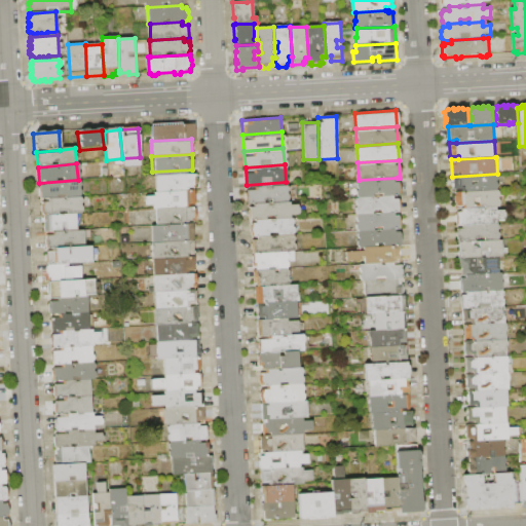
[(192,170),(193,186),(153,188),(152,172),(192,170)]
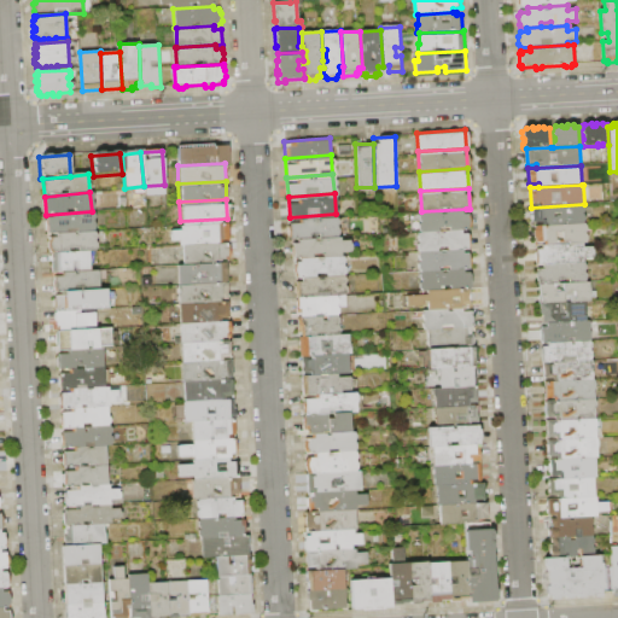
[(584,204),(586,223),(542,226),(542,223),(532,223),(531,208),(584,204)]
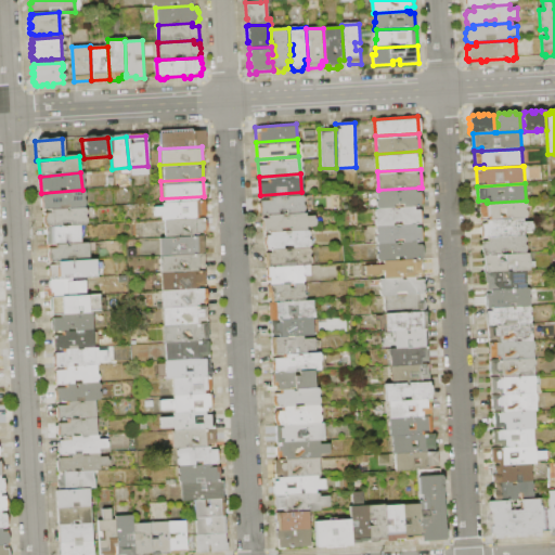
[(418,188),(420,205),(416,205),(376,207),(375,190),(378,190),(418,188)]
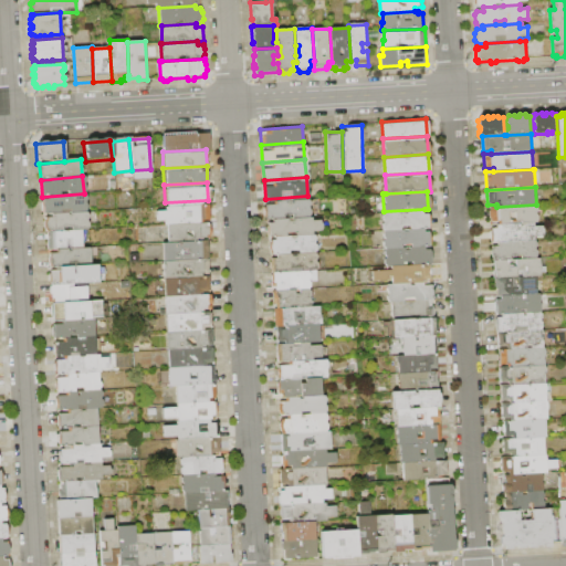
[(307,196),(308,213),(266,217),(265,199),(307,196)]
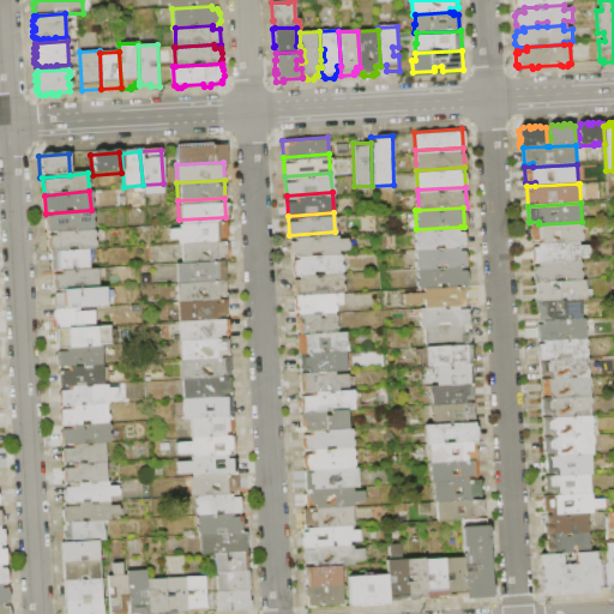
[(44,215),(94,214),(94,233),(46,234),(44,215)]
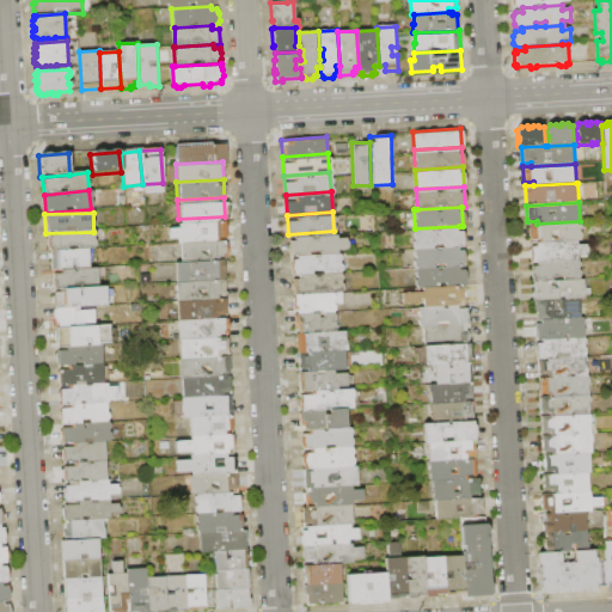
[(225,216),(226,237),(172,238),(172,219),(178,219),(225,216)]
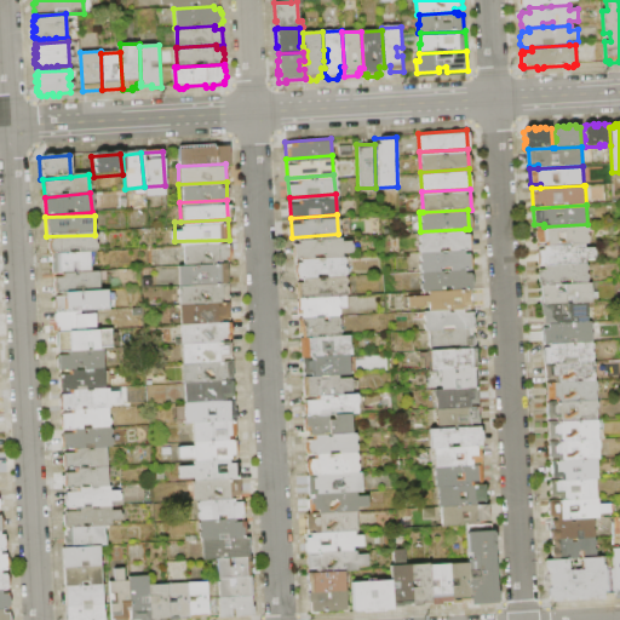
[(589,224),(590,245),(586,245),(546,247),(545,244),(538,244),(538,241),(537,239),(535,233),(538,229),(538,228),(544,227),(587,224),(589,224)]
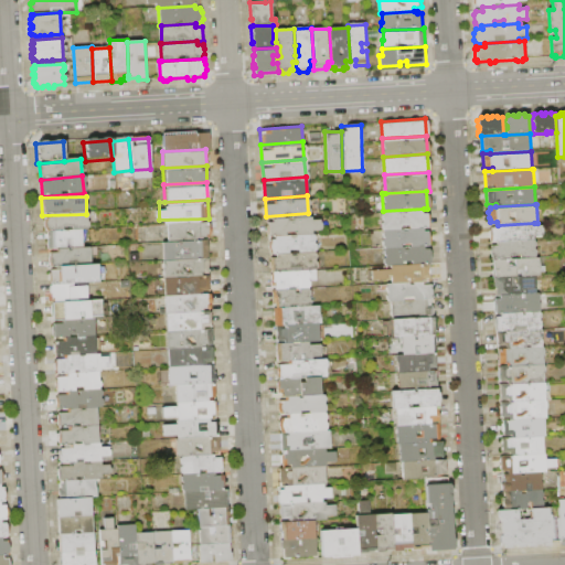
[(383,211),(424,209),(426,226),(384,230),(383,211)]
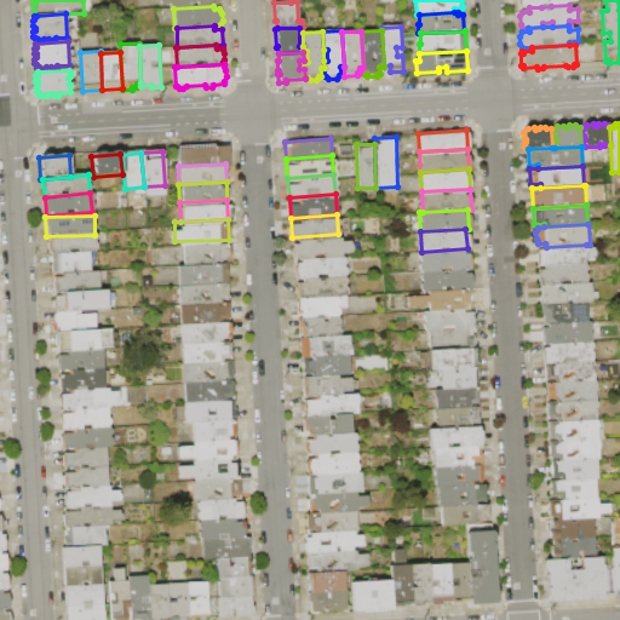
[(92,235),(93,253),(46,256),(46,236),(92,235)]
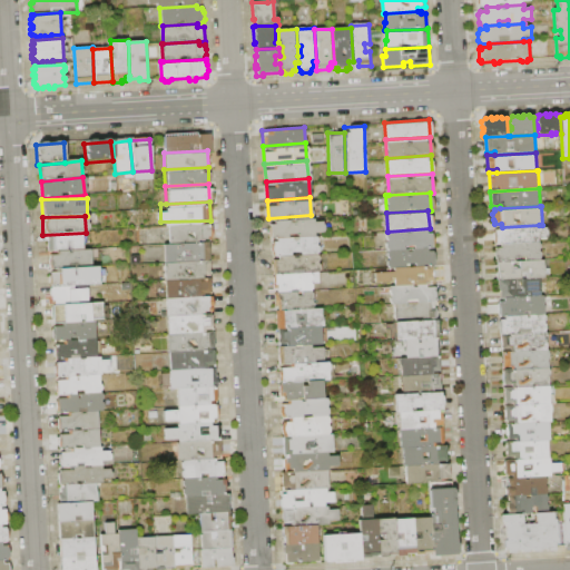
[(268,218),(320,216),(321,233),(269,235),(268,218)]
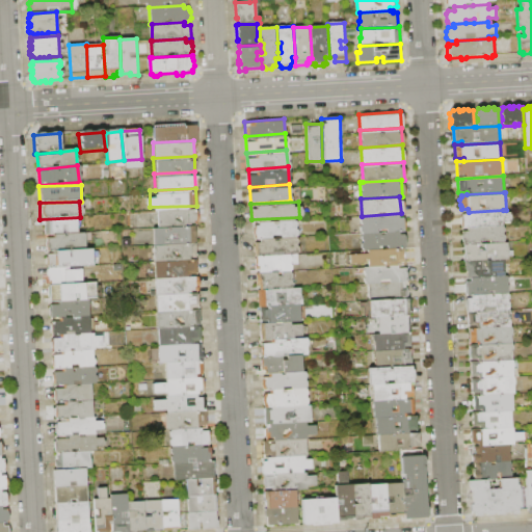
[(196,206),(196,222),(155,224),(154,208),(196,206)]
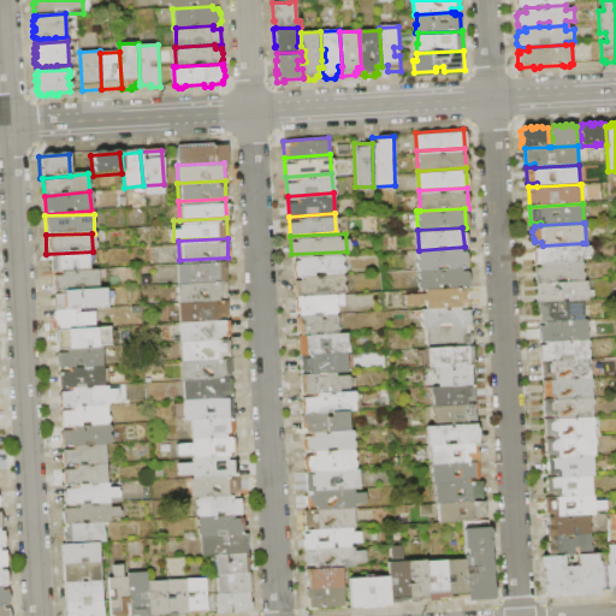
[(540,246),(543,246),(582,243),(582,247),(591,247),(593,250),(593,255),(592,258),(584,259),(584,262),(542,265),(537,265),(537,262),(534,262),(533,252),(535,252),(534,249),(540,249),(540,246)]
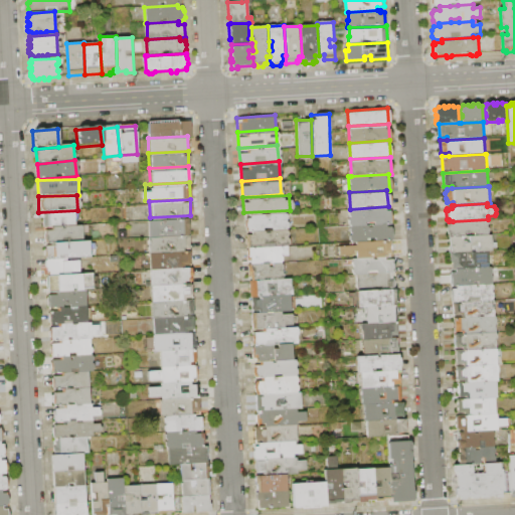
[(388,206),(389,221),(349,224),(347,209),(388,206)]
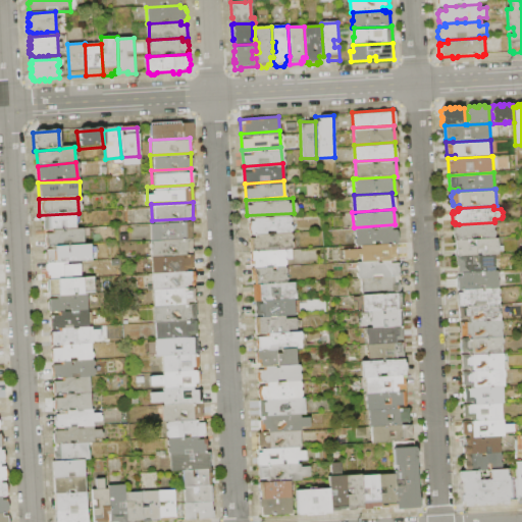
[(43,215),(74,214),(74,227),(43,228),(43,215)]
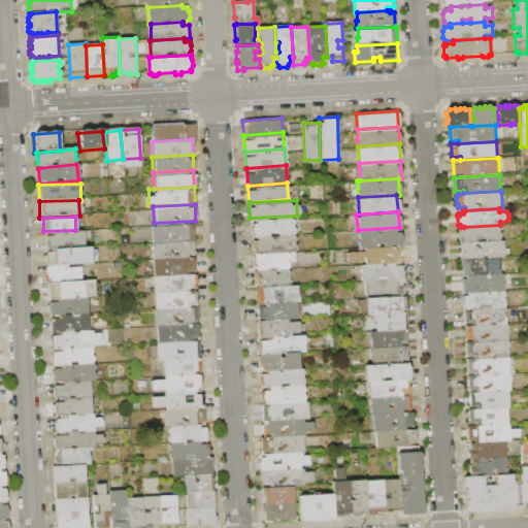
[(291,217),(291,234),(251,235),(250,218),(291,217)]
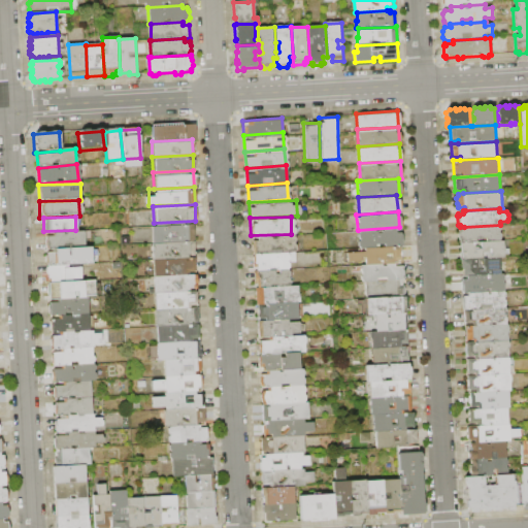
[(191,222),(191,238),(149,239),(149,223),(191,222)]
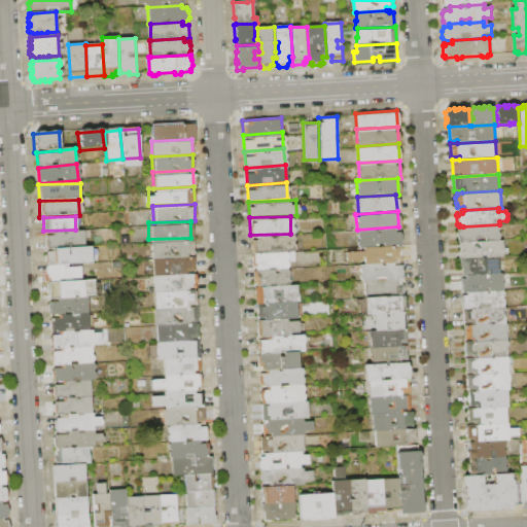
[(500,224),(501,241),(486,242),(486,239),(477,239),(477,242),(475,242),(460,243),(460,241),(459,241),(457,238),(457,235),(458,232),(460,232),(459,230),(463,230),(463,226),(499,224),(500,224)]
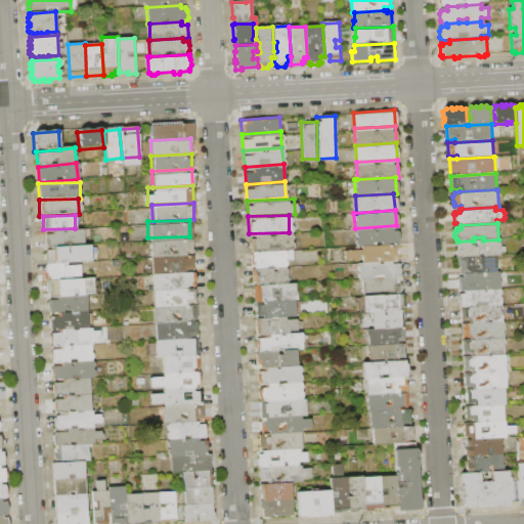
[(355,228),(396,226),(396,244),(359,245),(355,245),(355,228)]
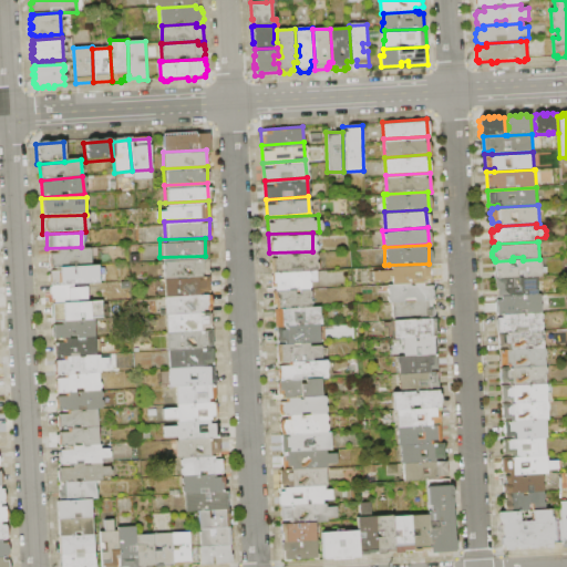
[(89,246),(90,261),(48,264),(47,248),(89,246)]
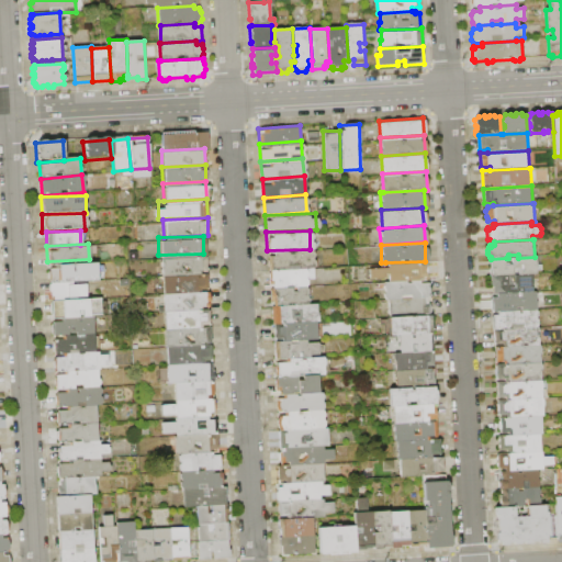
[(267,250),(310,249),(311,265),(267,267),(267,250)]
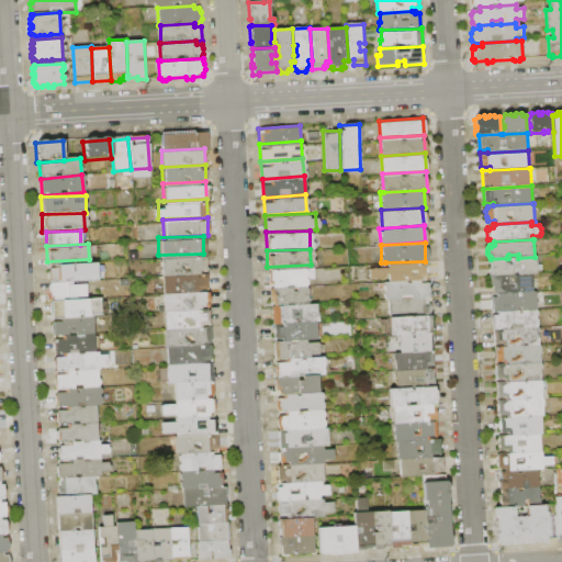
[(203,254),(204,271),(159,273),(158,255),(203,254)]
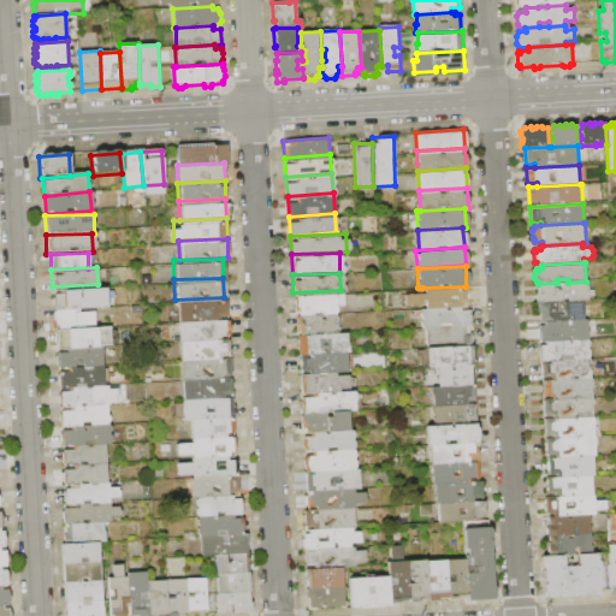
[(588,282),(590,301),(584,301),(570,302),(570,294),(564,294),(564,302),(539,303),(538,284),(555,283),(555,291),(563,291),(563,283),(568,283),(586,282),(588,282)]
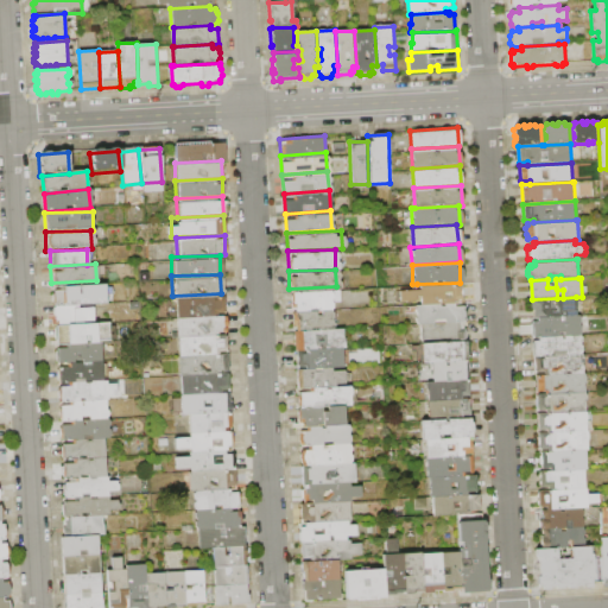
[(102,282),(102,302),(92,302),(51,303),(51,283),(102,282)]
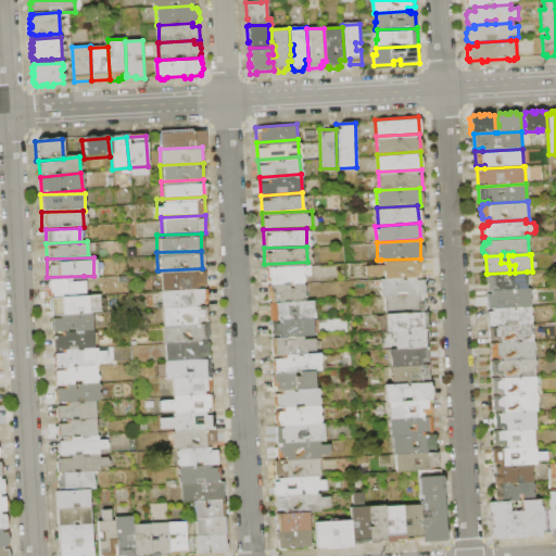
[(420,258),(421,276),(382,277),(381,260),(420,258)]
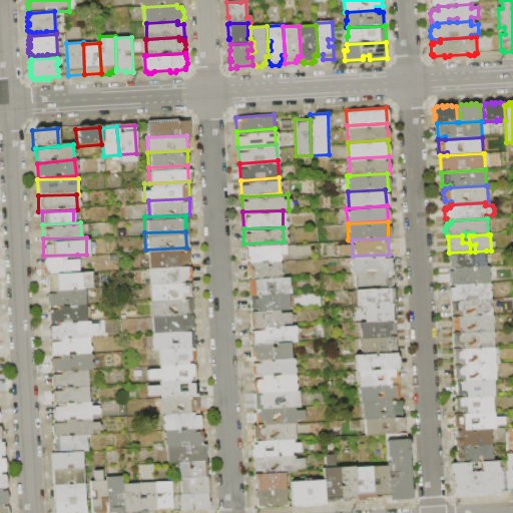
[(284,241),(285,259),(245,261),(244,244),(284,241)]
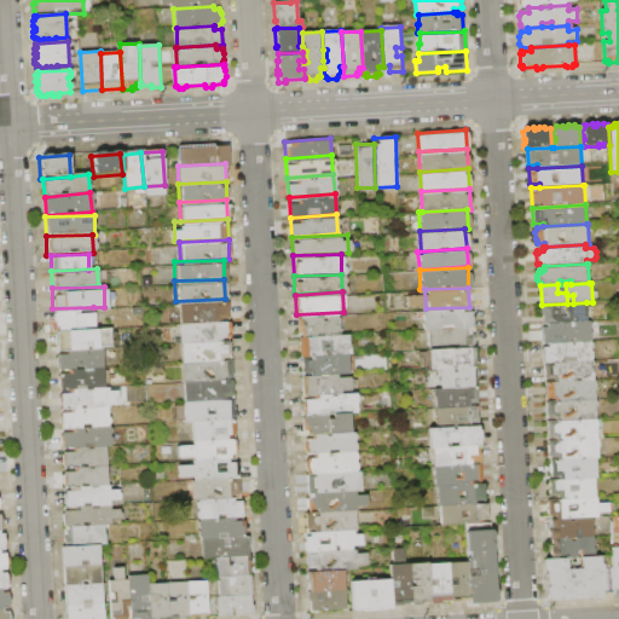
[(175,301),(225,299),(226,319),(177,322),(175,301)]
